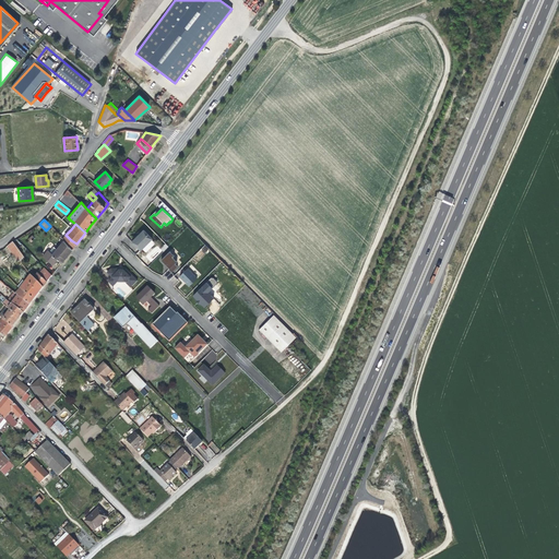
[(135,237),(131,241),(140,250),(152,238),(143,229),(139,234),(135,237)]
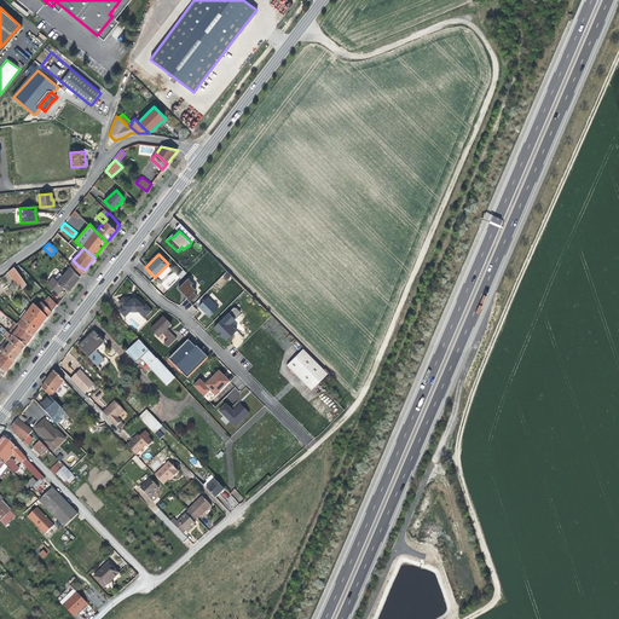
[(70,266),(63,276),(58,282),(63,287),(68,290),(74,283),(80,275),(75,271),(70,266)]
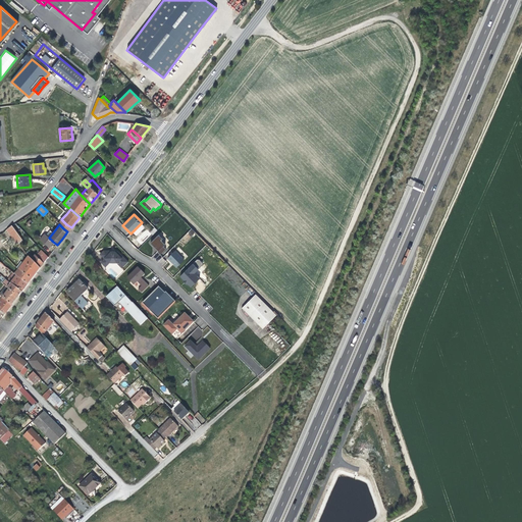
[(6,230),(17,244),(21,241),(11,226),(6,230)]
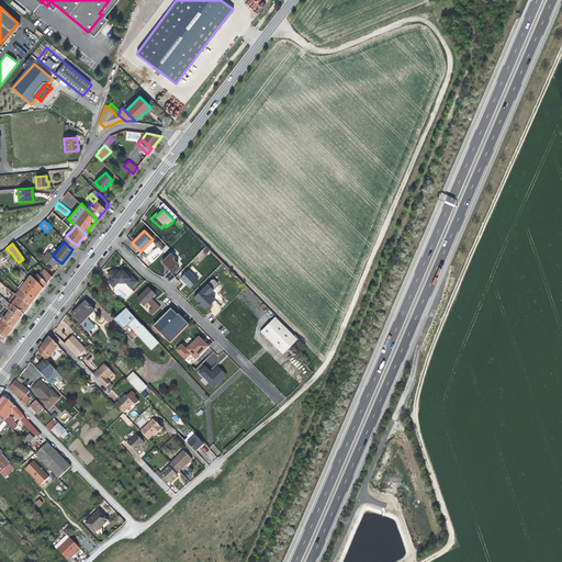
[(146,258),(152,263),(163,253),(157,247),(146,258)]
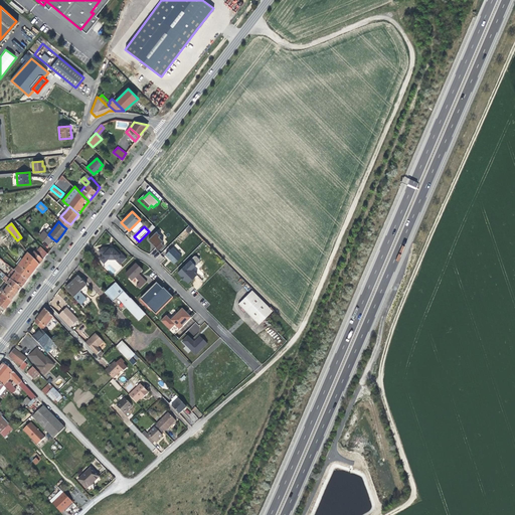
[(48,234),(45,232),(43,230),(39,236),(48,244),(50,241),(52,238),(48,234)]
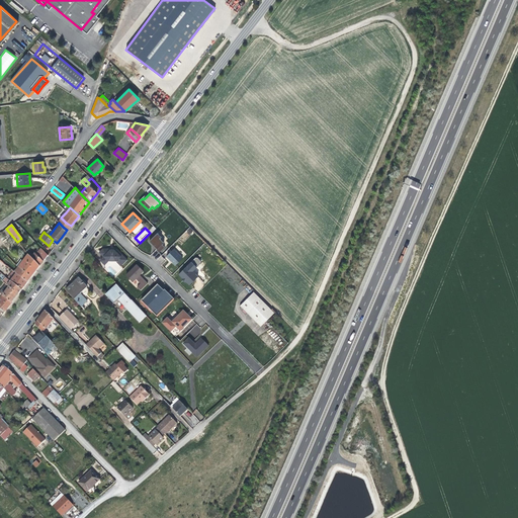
[(158,233),(150,241),(154,245),(158,249),(157,250),(159,252),(165,247),(162,244),(164,242),(161,239),(162,237),(158,233)]
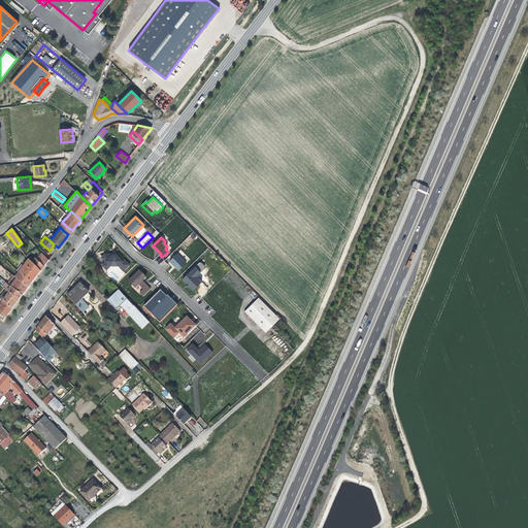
[(50,260),(41,253),(31,262),(40,271),(45,265),(50,260)]
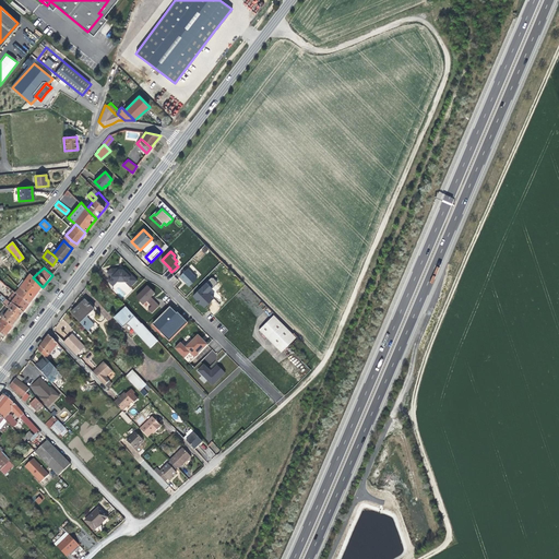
[(111,277),(108,281),(113,286),(117,283),(126,283),(131,287),(138,281),(126,269),(125,269),(122,271),(120,270),(119,269),(111,269),(107,273),(111,277)]
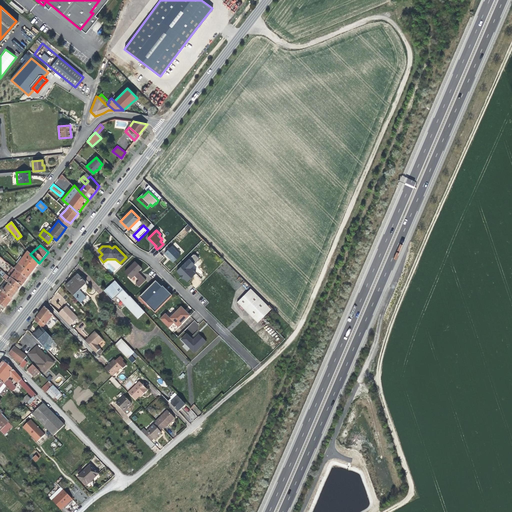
[(172,246),(165,253),(169,258),(173,262),(181,255),(172,246)]
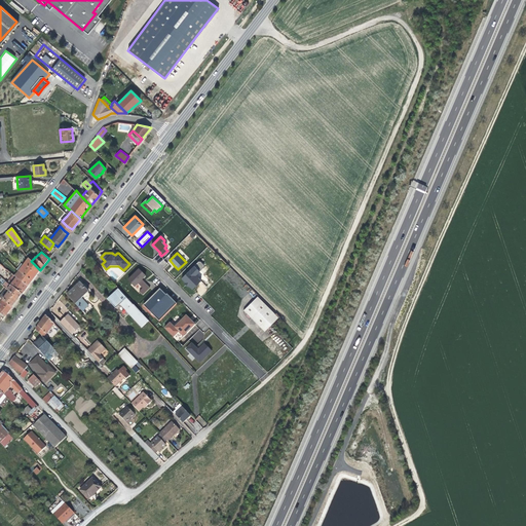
[(29,259),(19,272),(21,273),(27,265),(31,261),(29,259)]
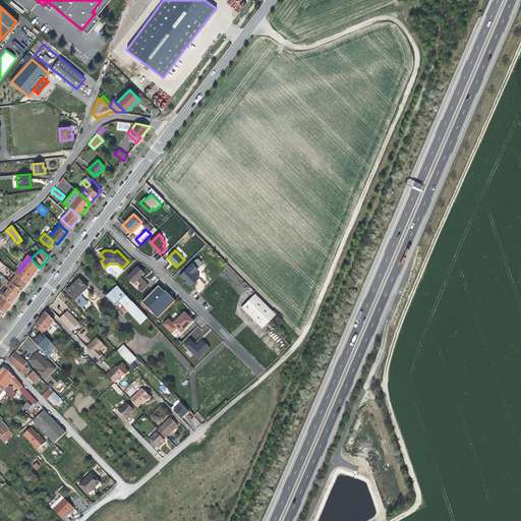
[(196,258),(180,276),(184,279),(187,282),(190,286),(198,278),(193,273),(201,265),(201,263),(198,259),(196,258)]
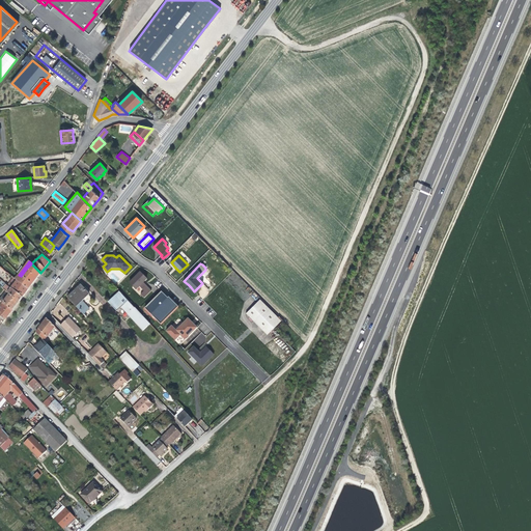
[(34,281),(37,278),(27,268),(21,276),(31,285),(34,281)]
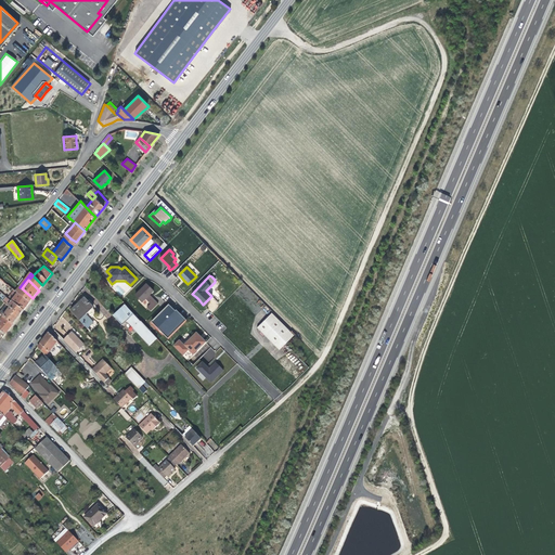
[(146,284),(136,296),(142,302),(145,299),(150,295),(149,294),(150,292),(152,293),(154,292),(146,284)]
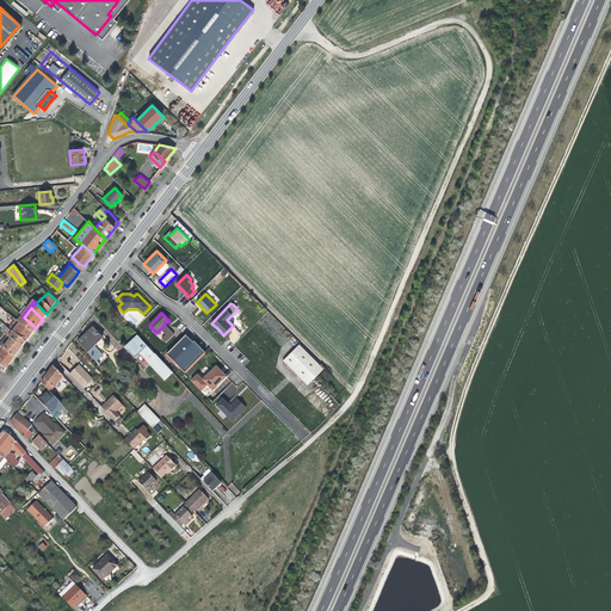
[(36,328),(24,318),(19,322),(32,333),(34,331),(36,328)]
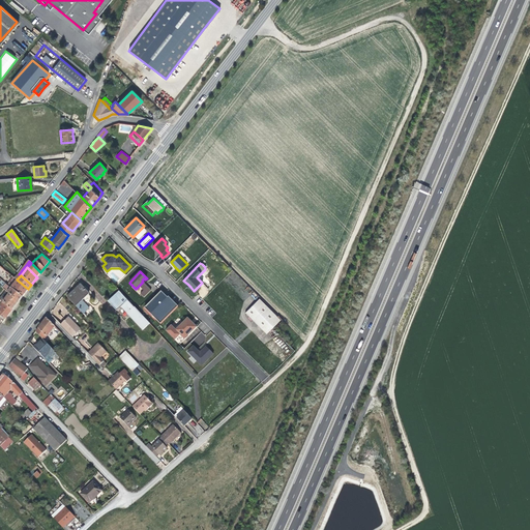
[(13,277),(8,285),(11,287),(22,296),(25,293),(28,289),(17,280),(16,278),(13,277)]
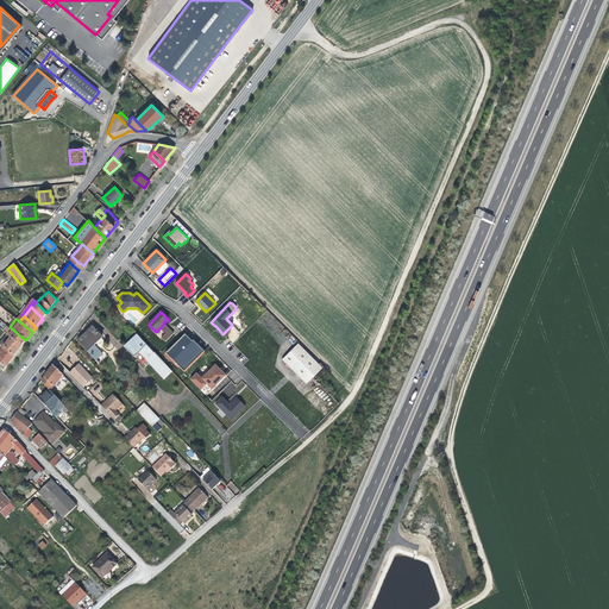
[(174,333),(164,324),(159,328),(165,333),(161,338),(165,341),(174,333)]
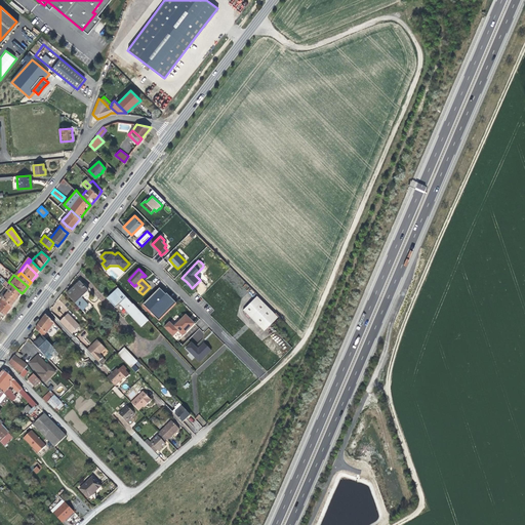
[(76,303),(82,297),(89,291),(80,281),(74,286),(67,293),(76,303)]
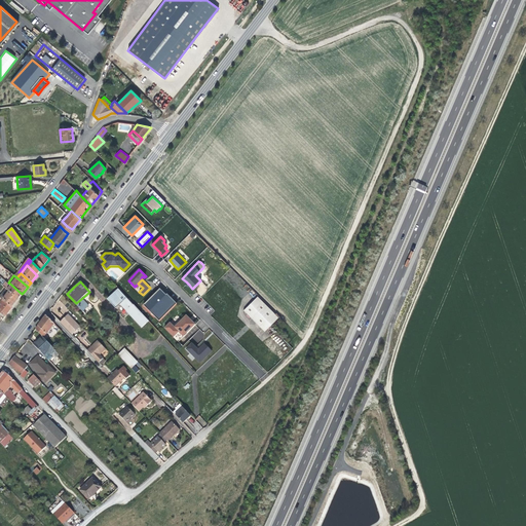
[(22,294),(11,285),(7,289),(9,291),(19,298),(21,296),(22,294)]
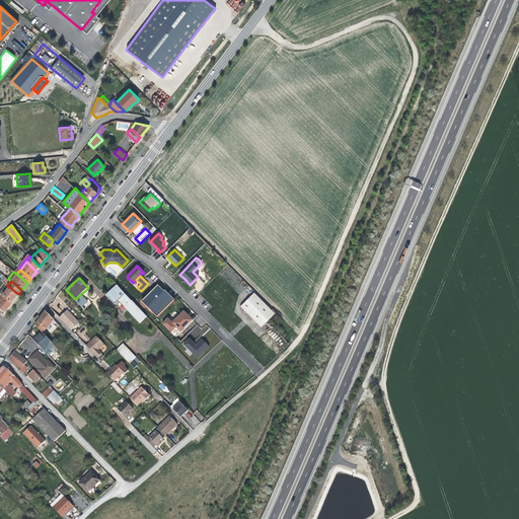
[(115,304),(119,300),(126,294),(118,285),(110,290),(105,295),(115,304)]
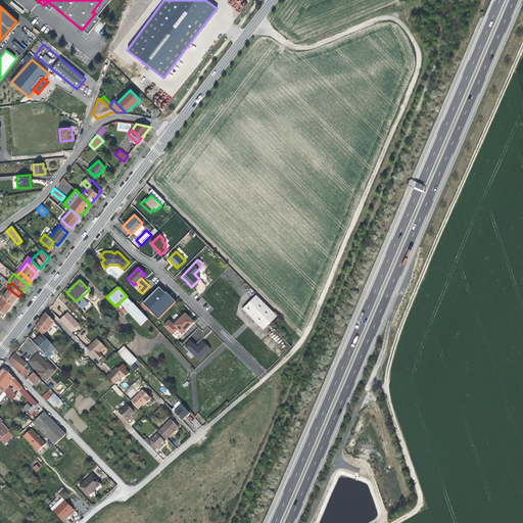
[(165,293),(159,287),(152,294),(153,295),(148,300),(147,299),(143,303),(158,320),(176,302),(167,292),(165,293)]
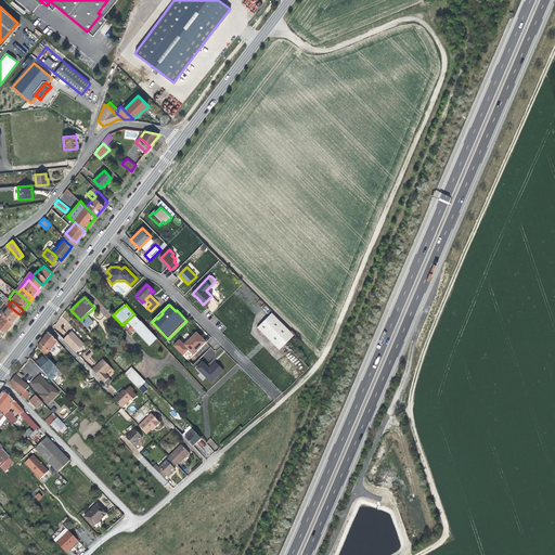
[(3,315),(13,323),(16,319),(20,314),(10,307),(3,315)]
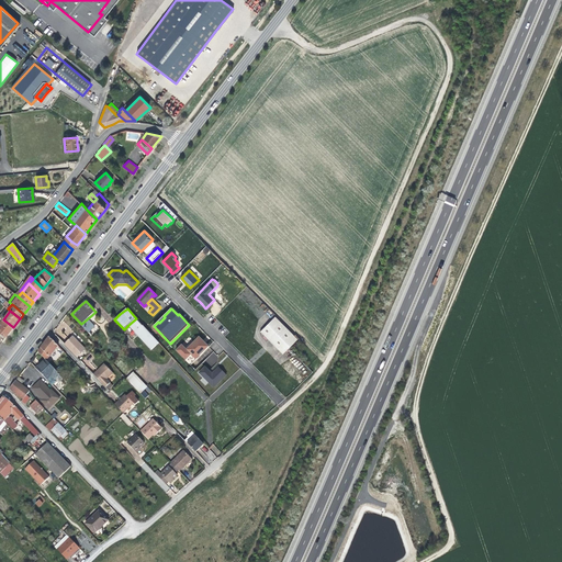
[(10,333),(13,327),(3,319),(0,315),(0,324),(2,326),(0,328),(0,329),(1,330),(0,333),(0,334),(4,338),(10,333)]
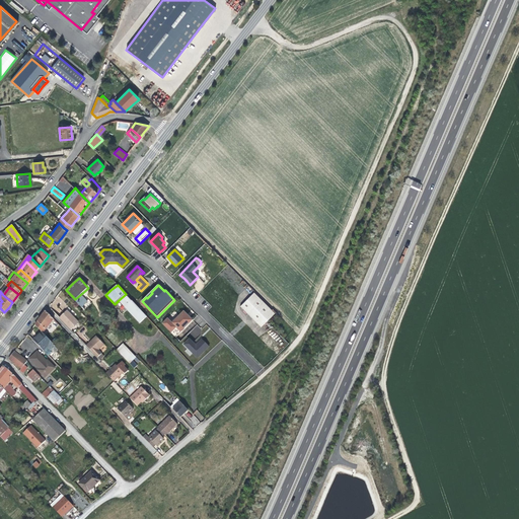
[(275,312),(254,292),(240,305),(261,326),(275,312)]
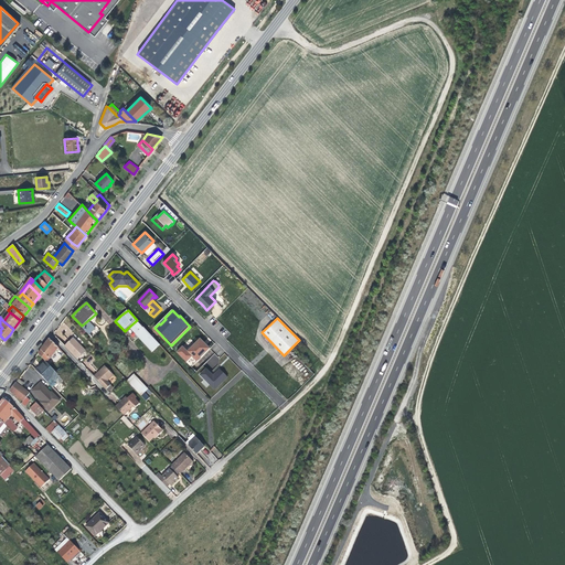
[(88,320),(82,326),(93,338),(98,331),(88,320)]
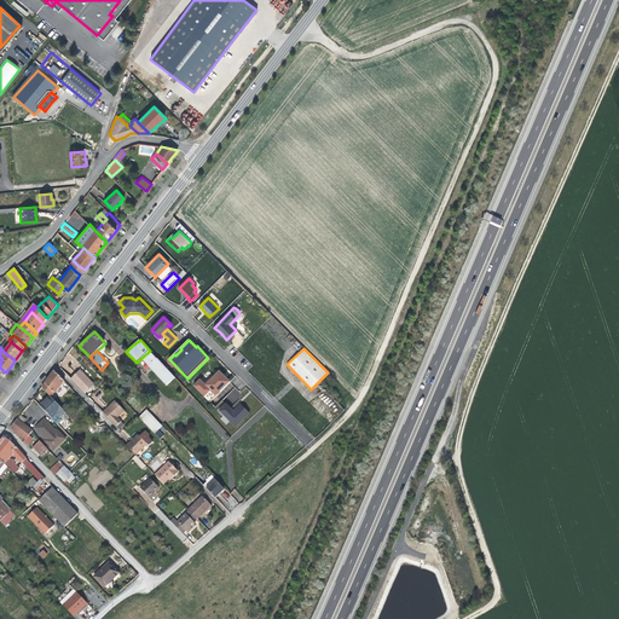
[(150,351),(142,358),(167,385),(175,377),(150,351)]
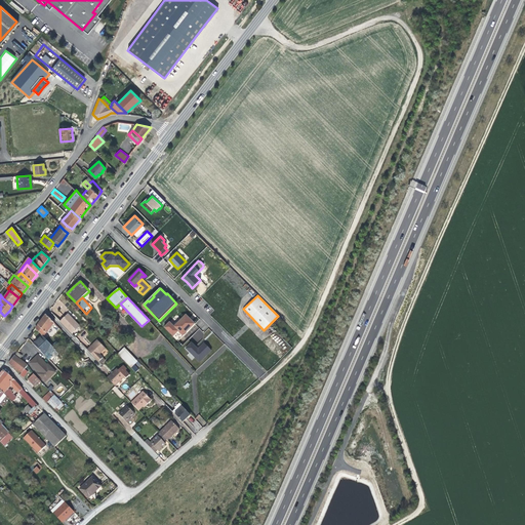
[(42,319),(38,324),(46,333),(54,323),(46,314),(42,319)]
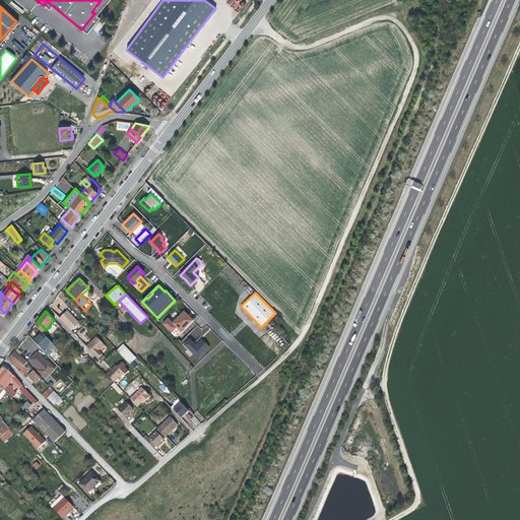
[(79,323),(67,311),(63,314),(60,318),(72,330),(79,323)]
